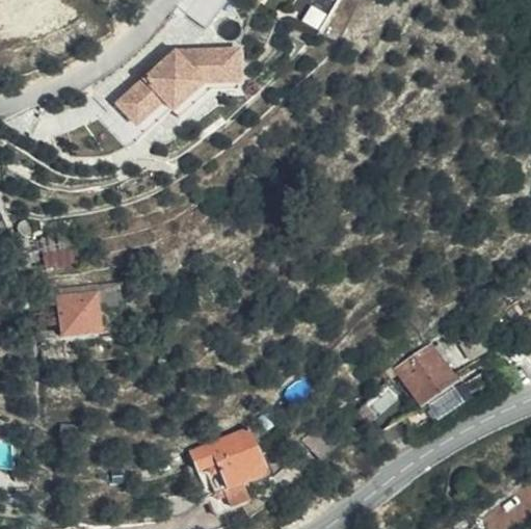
[(195,0),(190,7),(210,22),(229,0),(195,0)]
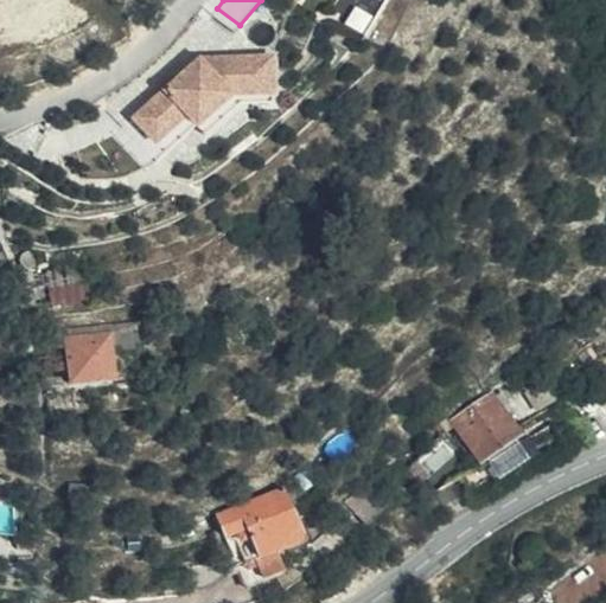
[(140,109),(161,134),(195,106),(204,115),(238,84),(278,83),(275,47),(208,50),(140,109)]
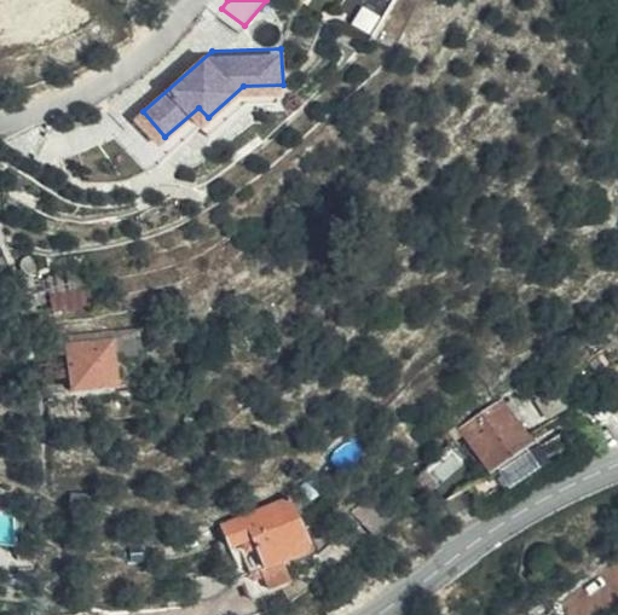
[(208,117),(207,119),(215,129),(250,98),(283,96),(283,85),(243,86),(208,117)]
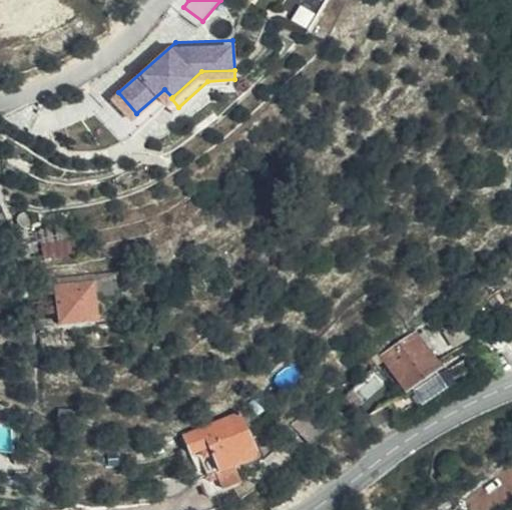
[(164,89),(136,113),(144,122),(171,98),(172,97),(164,89)]
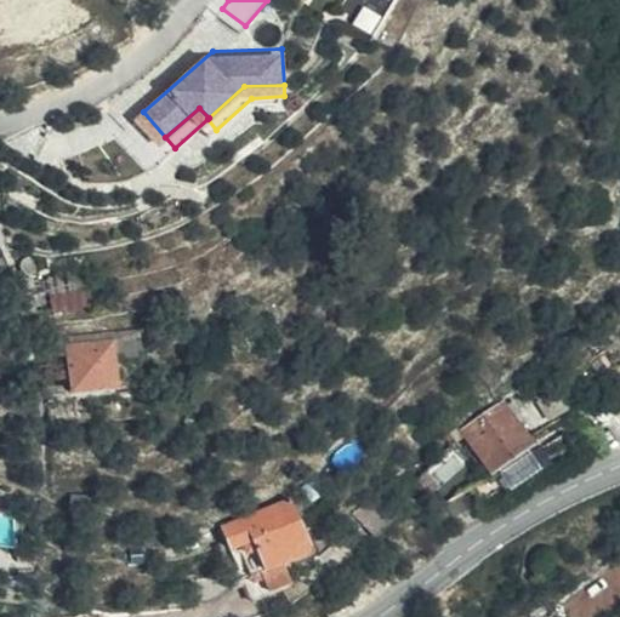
[(113,378),(142,376),(140,352),(112,354),(111,340),(64,344),(70,390),(113,386),(113,378)]
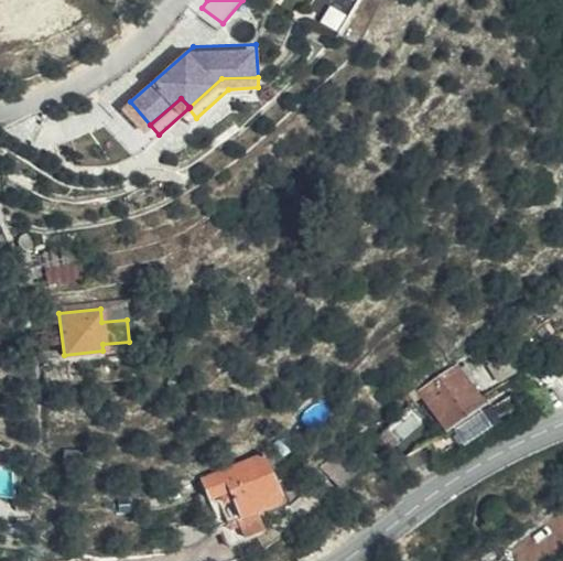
[(484,408),(457,370),(421,395),(446,432),(484,408)]
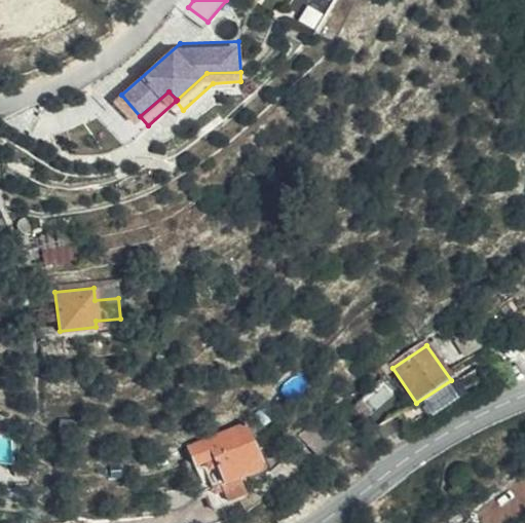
[(364,407),(371,418),(377,412),(374,406),(390,391),(387,387),(366,402),(362,405),(364,407)]
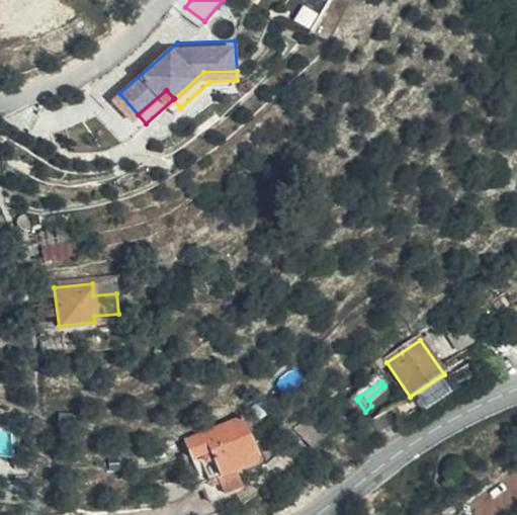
[(182,438),(190,455),(195,453),(206,480),(234,468),(258,459),(241,416),(182,438)]
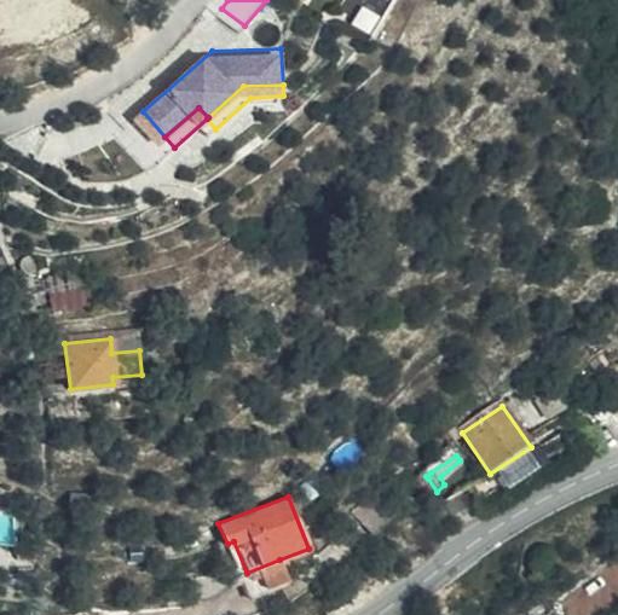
[(248,599),(289,585),(282,567),(241,584),(248,599)]
